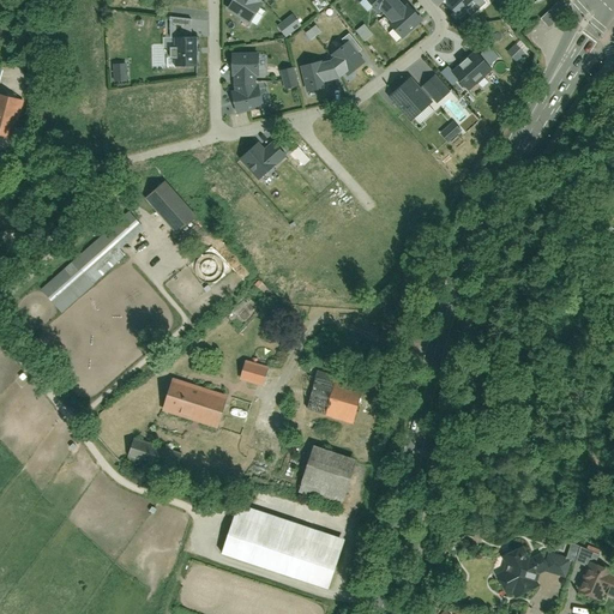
[(232,0),(227,8),(248,24),(263,4),(259,1),(259,0),(232,0)]
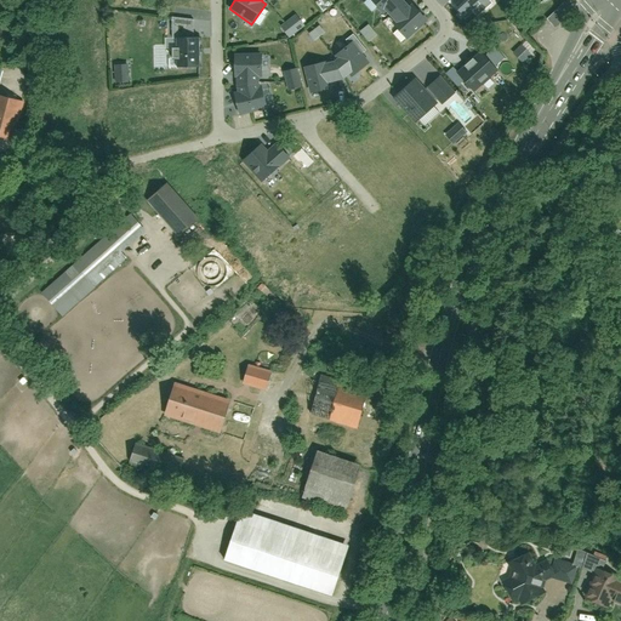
[(405,36),(425,20),(412,5),(410,6),(404,0),(370,0),(383,13),(386,11),(394,22),(393,23),(405,36)]
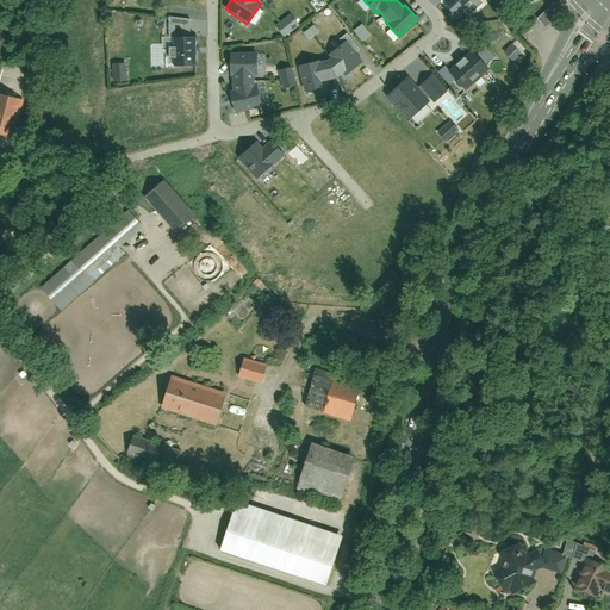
[(443,0),(442,1),(458,18),(465,11),(470,17),(484,2),(481,0),(443,0)]
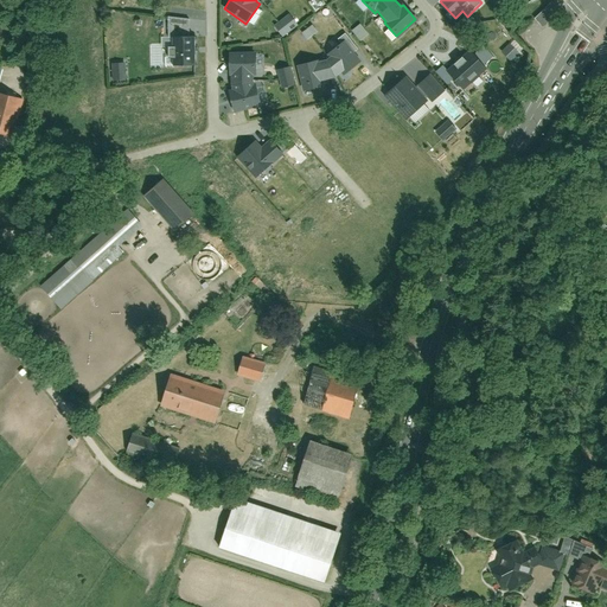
[(287,14),(270,25),(279,37),(294,26),(287,14)]
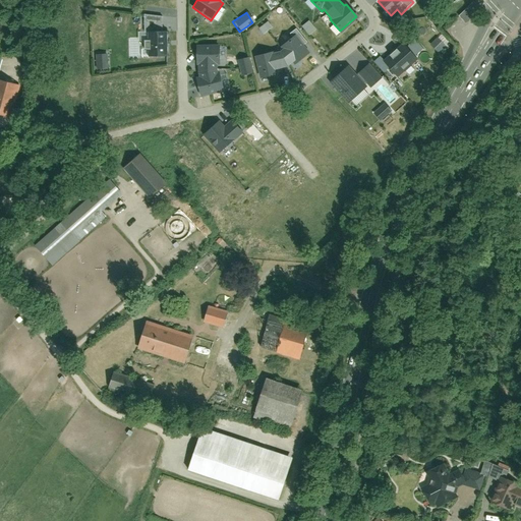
[(149,56),(166,56),(167,32),(161,32),(162,14),(145,13),(143,33),(149,34),(149,56)]
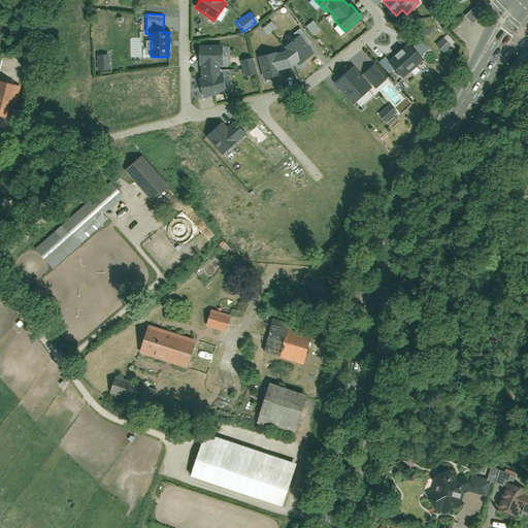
[(260,28),(265,35),(275,27),(270,21),(260,28)]
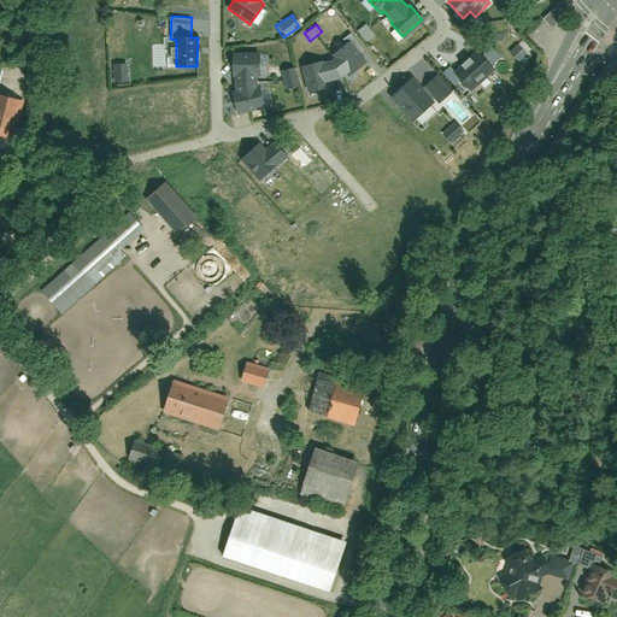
[(364,24),(356,31),(364,41),(372,34),(364,24)]
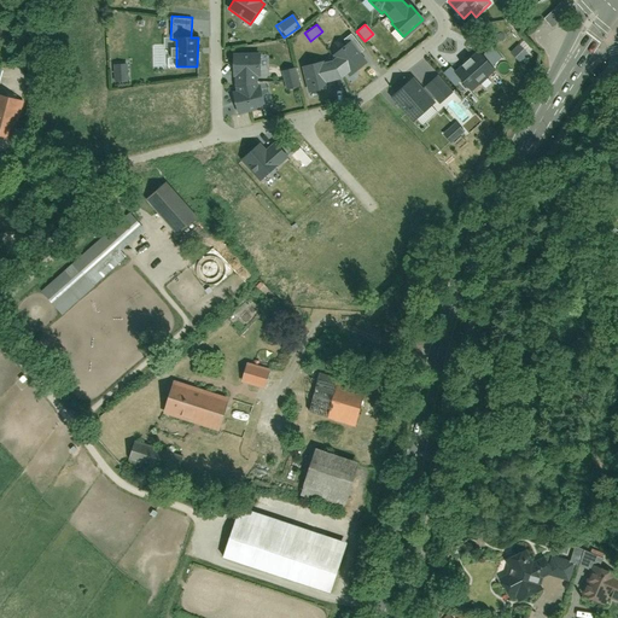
[(321,57),(301,62),(307,92),(327,87),(326,82),(339,79),(348,73),(349,75),(366,60),(349,40),(332,53),(334,56),(331,59),(321,62),(321,57)]
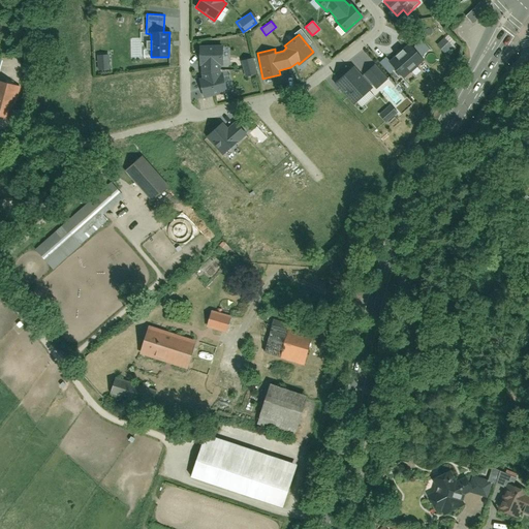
[(443,53),(450,45),(442,37),(435,44),(443,53)]
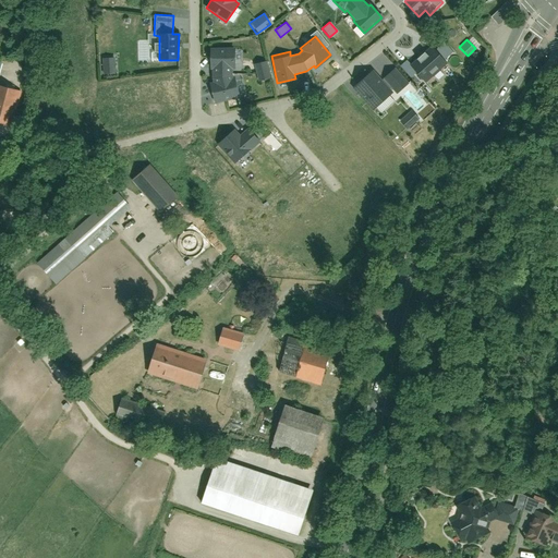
[(214,102),(240,96),(235,76),(232,76),(231,67),(234,67),(233,47),(209,46),(209,69),(211,69),(213,82),(208,83),(214,102)]
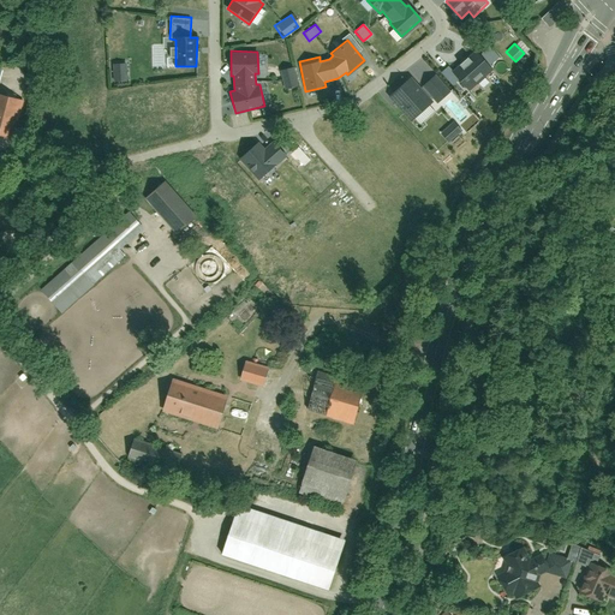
[(484,76),(491,70),(477,53),(470,59),(469,58),(460,65),(461,66),(454,72),(461,79),(460,84),(464,87),(467,87),(469,89),(476,83),(477,84),(485,77),(484,76)]
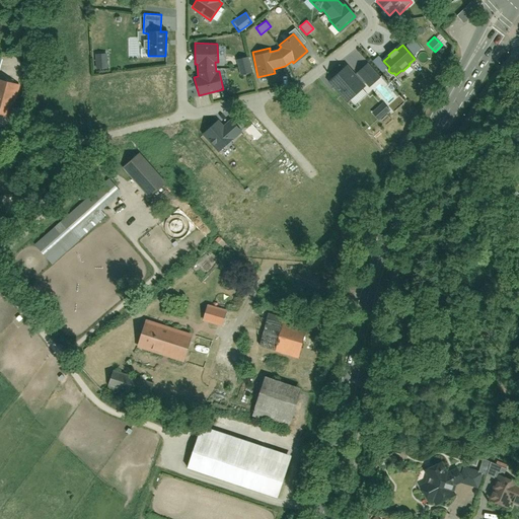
[(105,53),(94,54),(96,70),(106,69),(105,53)]
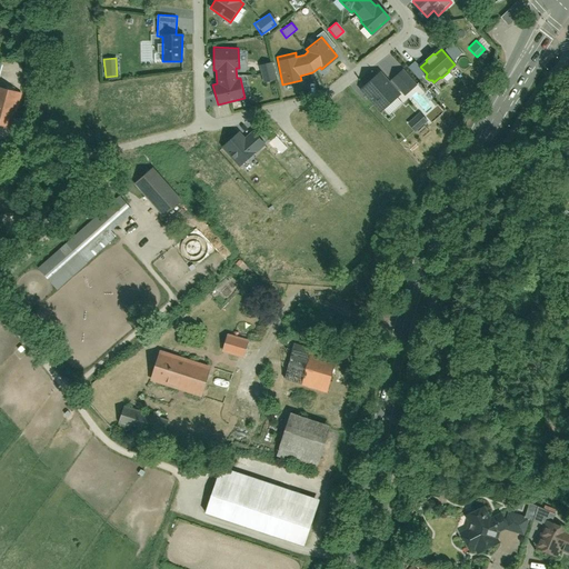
[(258,63),(260,81),(275,80),(271,62),(258,63)]
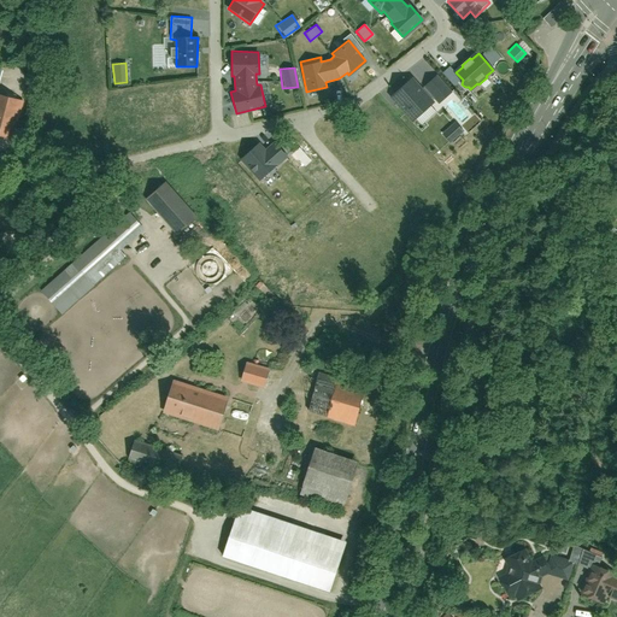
[(389,94),(412,121),(448,89),(435,72),(421,84),(412,75),(389,94)]
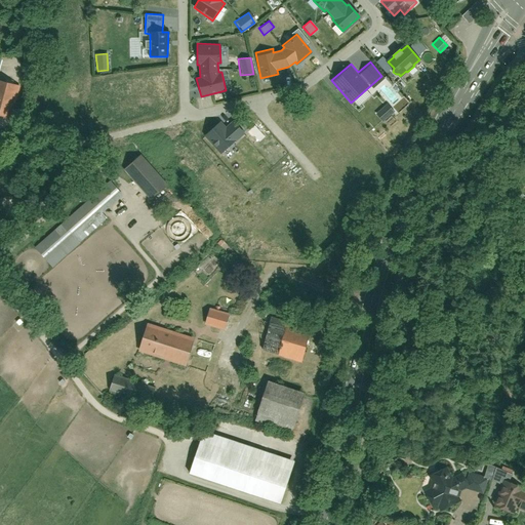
[(11,84),(0,81),(0,114),(3,116),(11,84)]
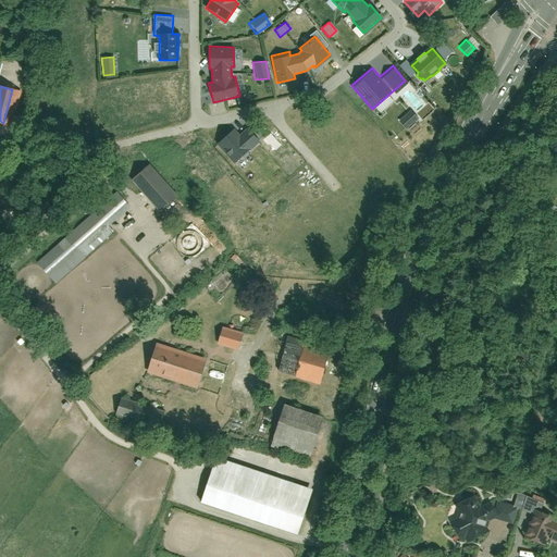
[(408,110),(397,122),(405,130),(417,118),(408,110)]
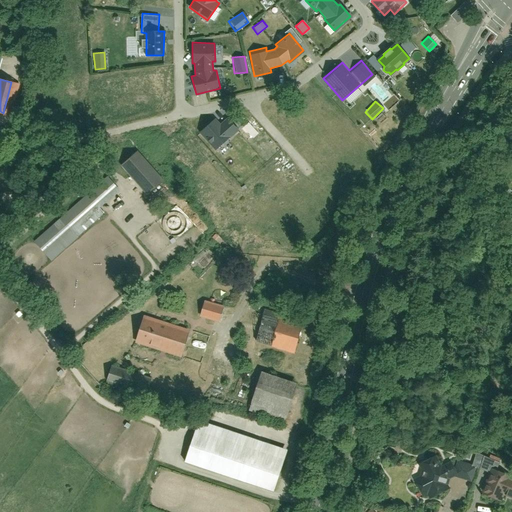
[(216,149),(230,137),(215,120),(202,132),(216,149)]
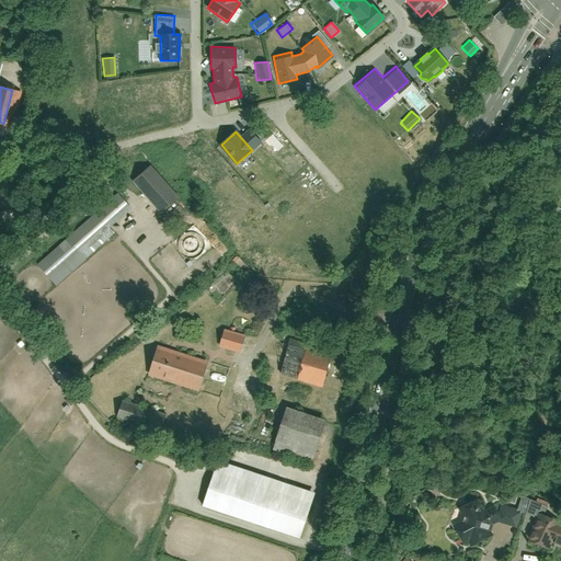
[(130,176),(156,212),(175,197),(151,162),(130,176)]
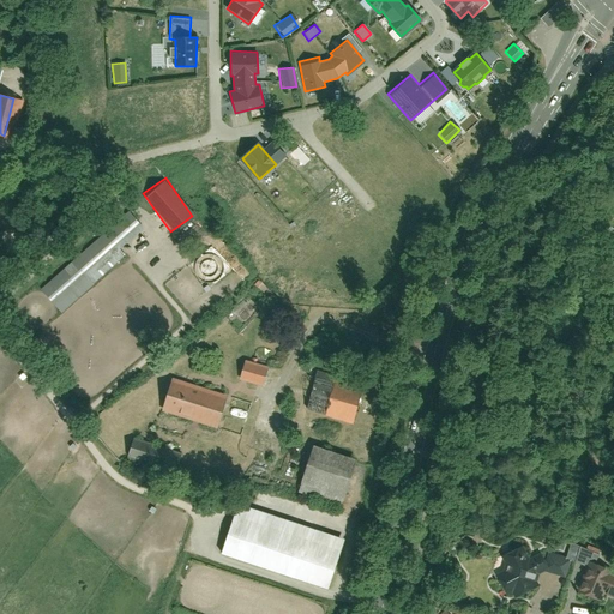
[(58,312),(125,257),(118,248),(142,229),(128,212),(37,287),(58,312)]
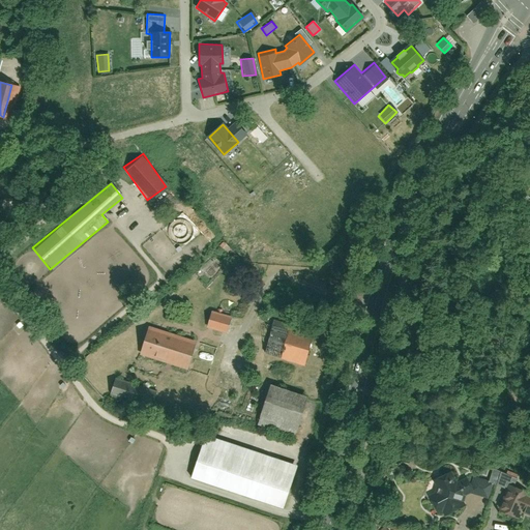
[(208,310),(202,326),(223,332),(228,316),(208,310)]
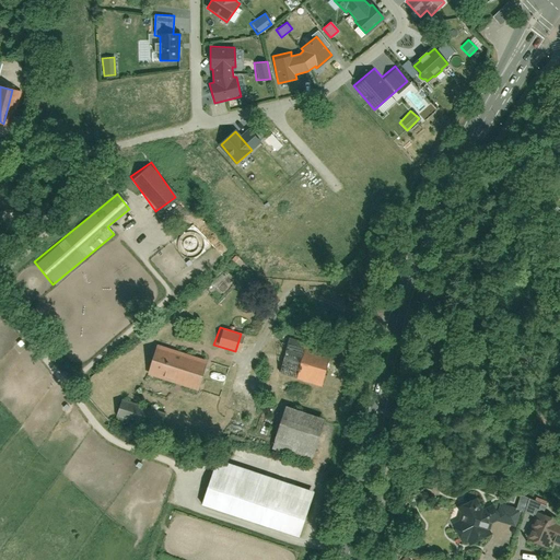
[(198,387),(206,362),(158,348),(150,373),(198,387)]
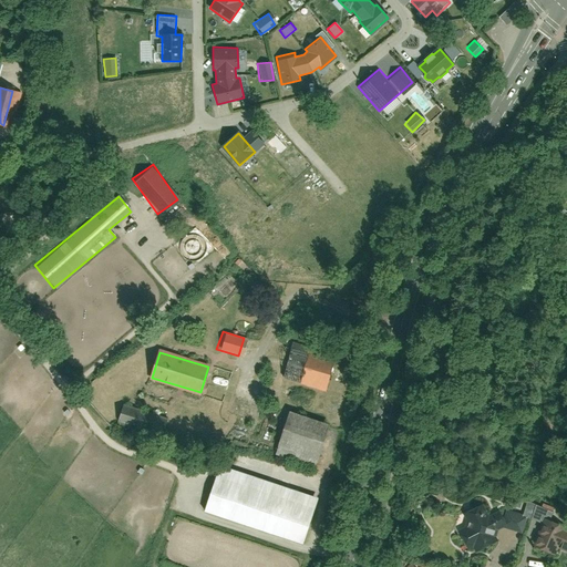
[(299,383),(326,390),(332,363),(306,357),(299,383)]
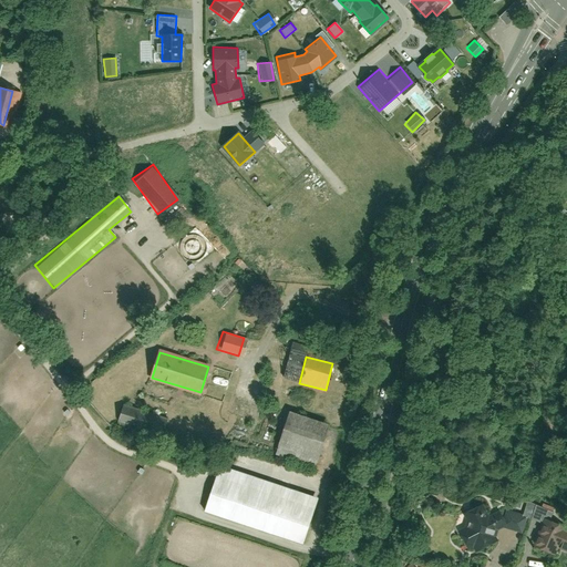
[(161,436),(166,419),(119,404),(113,421),(161,436)]
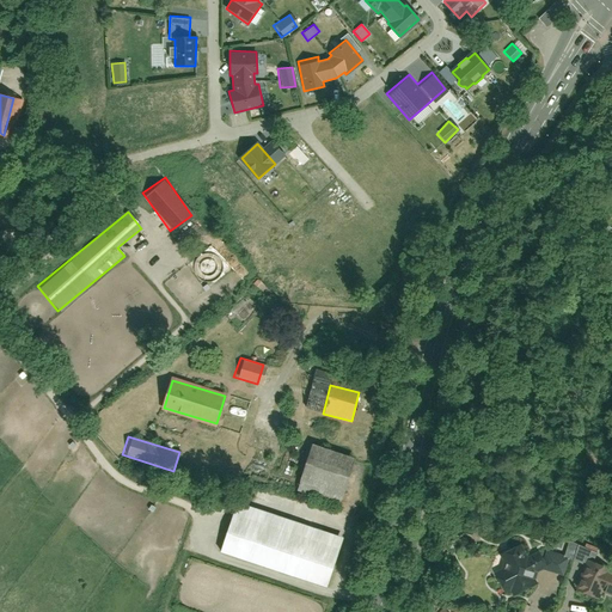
[(297,490),(342,505),(354,461),(308,448),(297,490)]
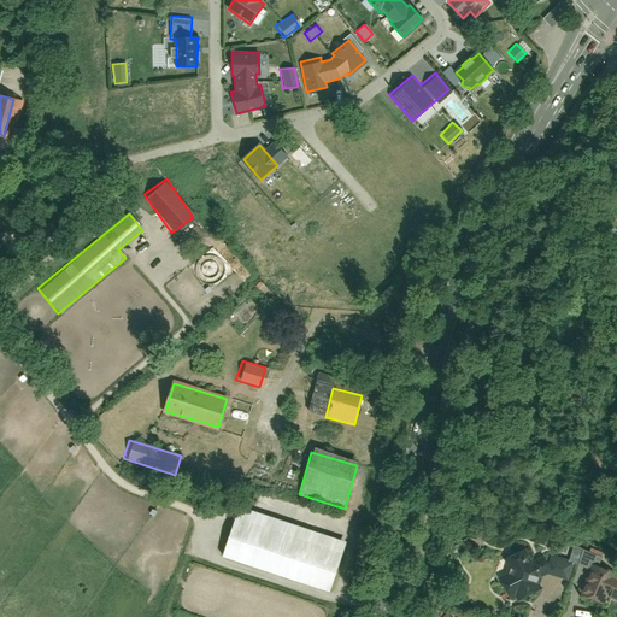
[(219,553),(328,589),(344,542),(235,507),(219,553)]
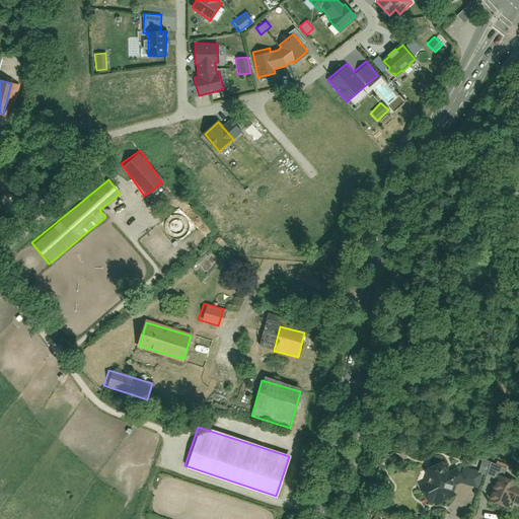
[(434,478),(431,486),(422,490),(427,502),(433,499),(436,506),(454,498),(452,492),(453,487),(460,483),(477,488),(482,472),(462,466),(447,473),(442,463),(424,472),(426,475),(434,478)]
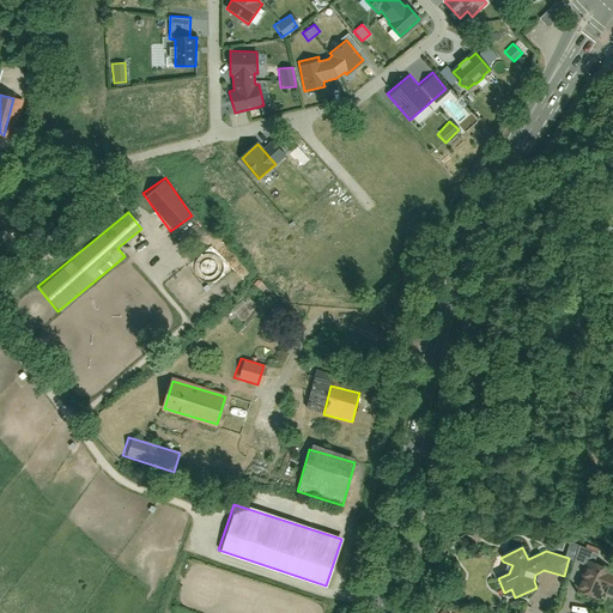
[(612,572),(587,563),(576,592),(589,596),(592,590),(612,598),(612,572)]
